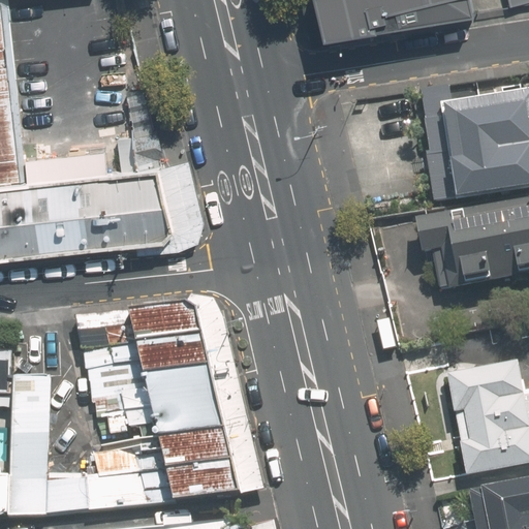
[(0,0),(0,182),(21,180),(1,5),(0,5),(0,0)]
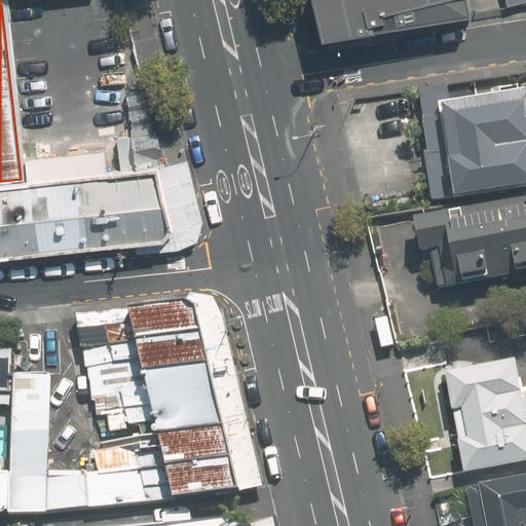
[(318,0),(327,28),(473,7),(471,0),(318,0)]
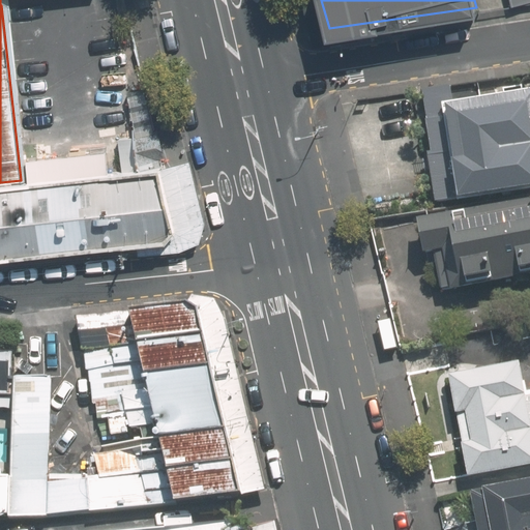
[(529,92),(441,108),(458,203),(529,190),(529,92)]
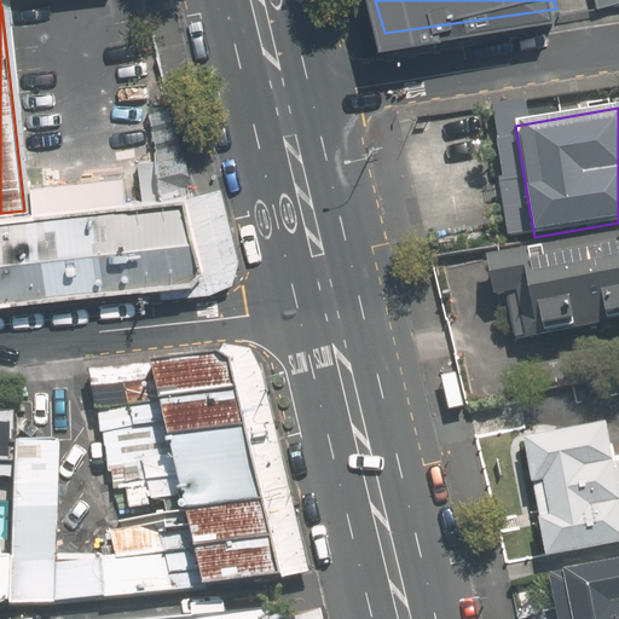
[(0,213),(0,300),(194,281),(204,267),(187,195),(24,210),(0,213)]
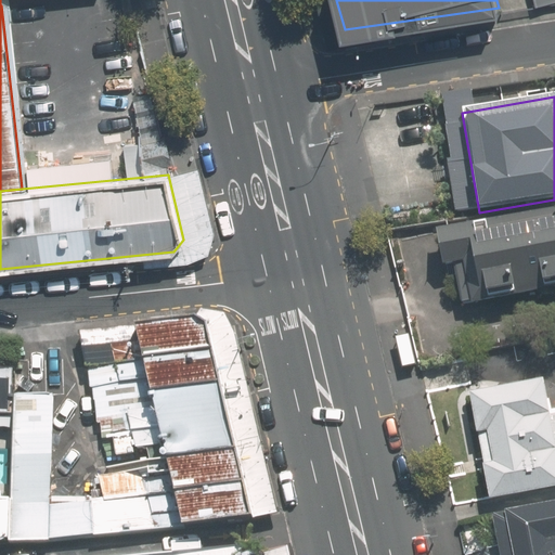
[(554,209),(439,231),(446,267),(456,265),(463,300),(474,298),(475,301),(554,285),(554,209)]
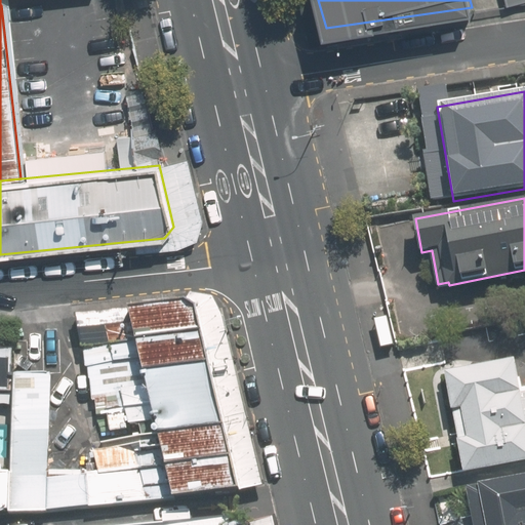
[(132,306),(138,336),(202,330),(196,305),(190,298),(132,306)]
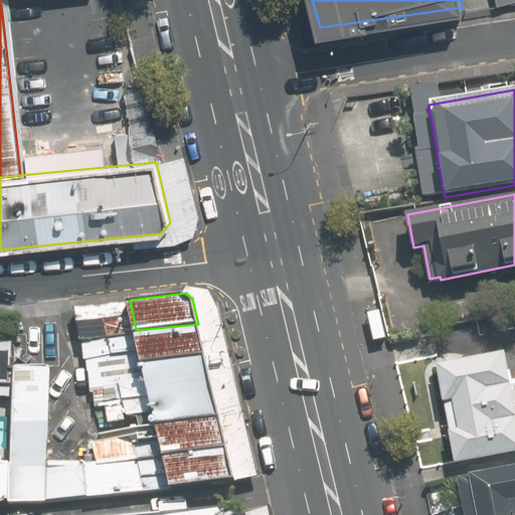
[(380,310),(367,313),(374,342),(387,339),(380,310)]
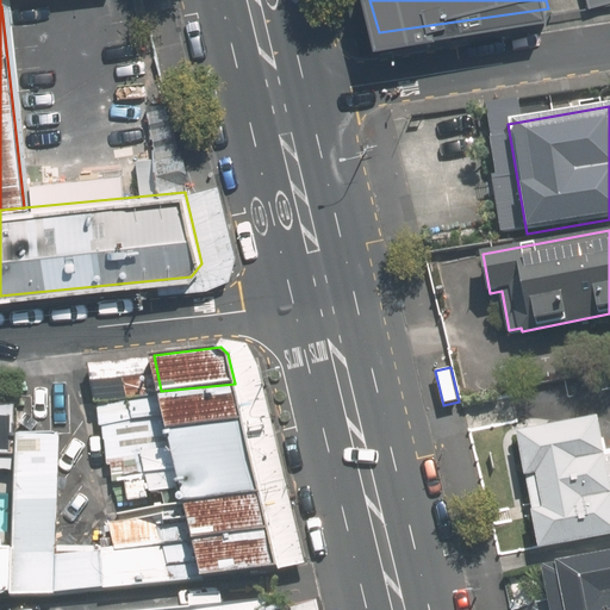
[(161,391),(172,428),(243,422),(235,384),(161,391)]
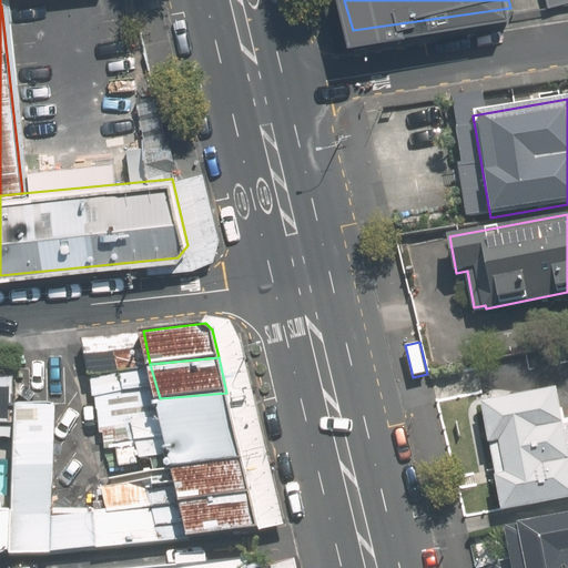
[(0,510),(11,511),(13,401),(13,375),(0,376),(0,510)]
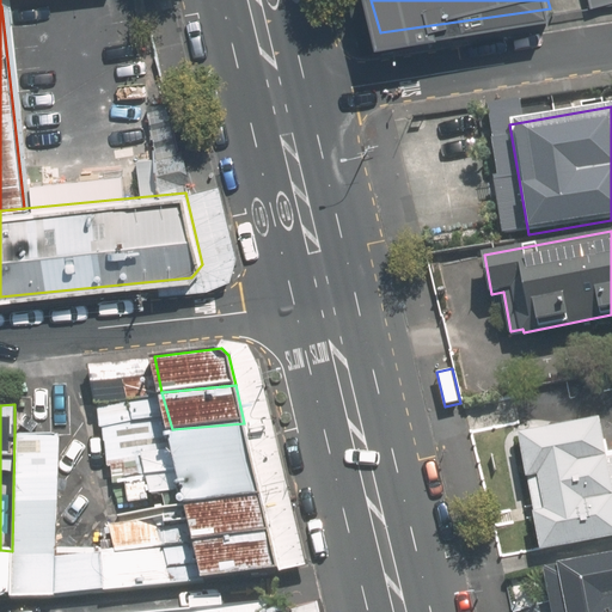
[(611,447),(599,451),(592,415),(513,430),(536,546),(611,531),(611,447)]
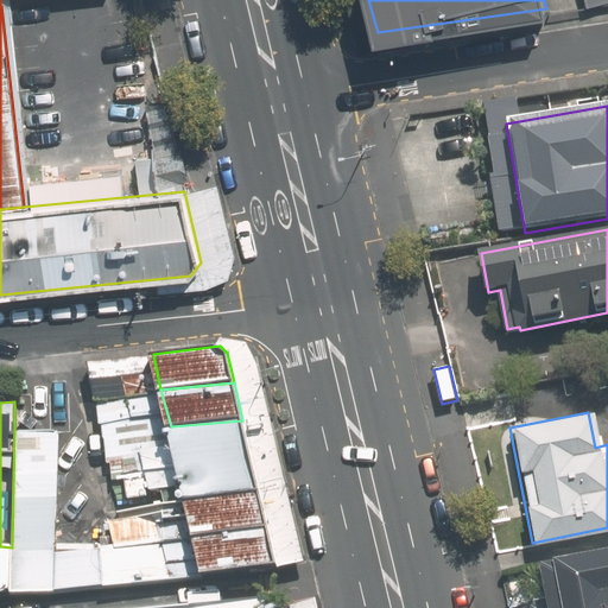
[(171,426),(189,496),(259,491),(242,420),(171,426)]
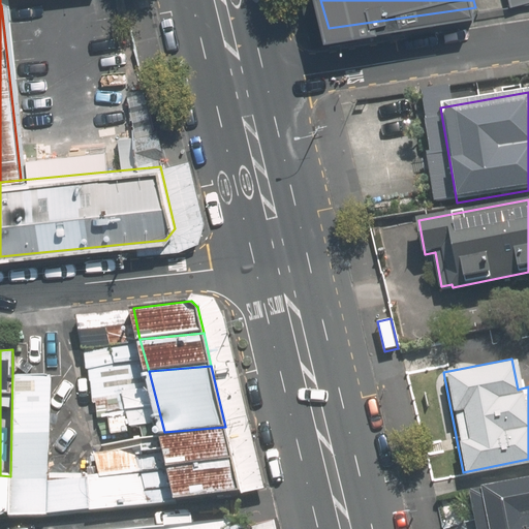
[(0,475),(0,518),(10,518),(51,514),(172,504),(160,439),(99,446),(97,474),(55,476),(55,376),(12,373),(10,476),(0,475)]
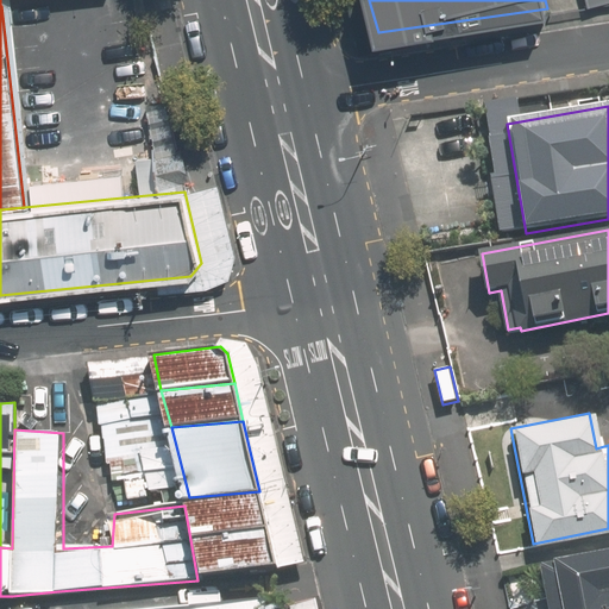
[(187,497),(195,531),(268,526),(259,491),(189,497),(187,497)]
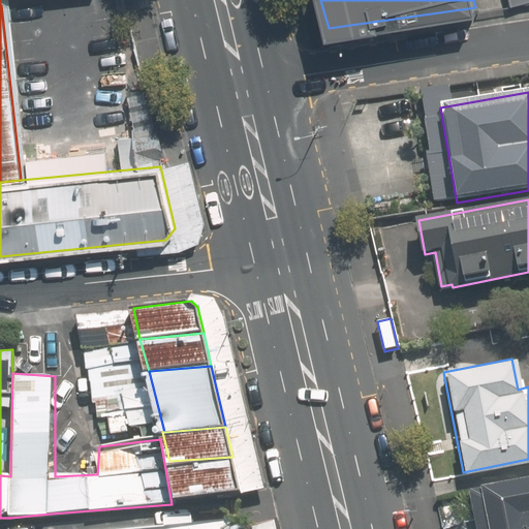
[(176,497),(240,491),(232,457),(169,461),(176,497)]
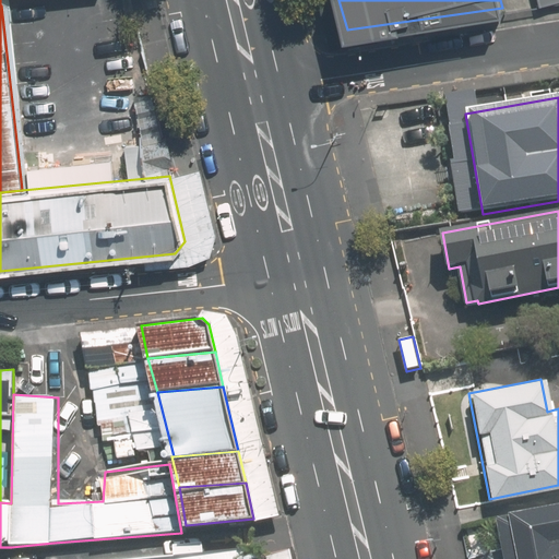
[(558,558),(558,501),(494,514),(501,558),(558,558)]
